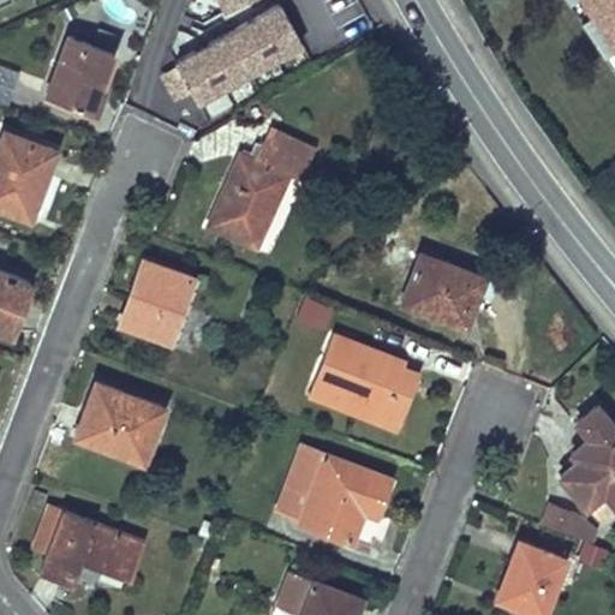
[(258,0),(171,49),(196,93),(304,36),(280,0),(258,0)]
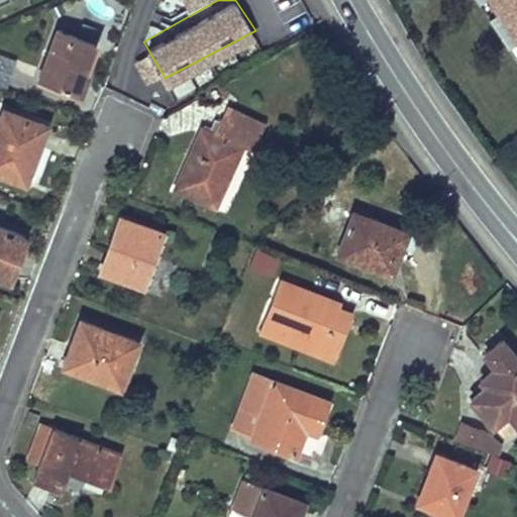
[(516,0),(479,0),(516,54),(516,0)]
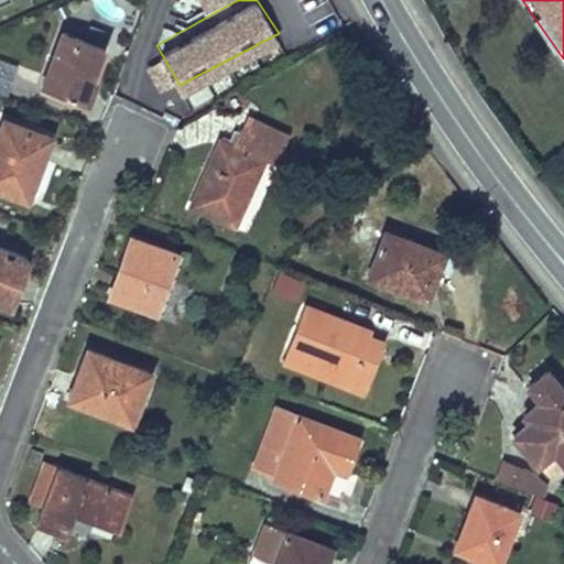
[(42,85),(83,100),(102,46),(62,31),(42,85)]
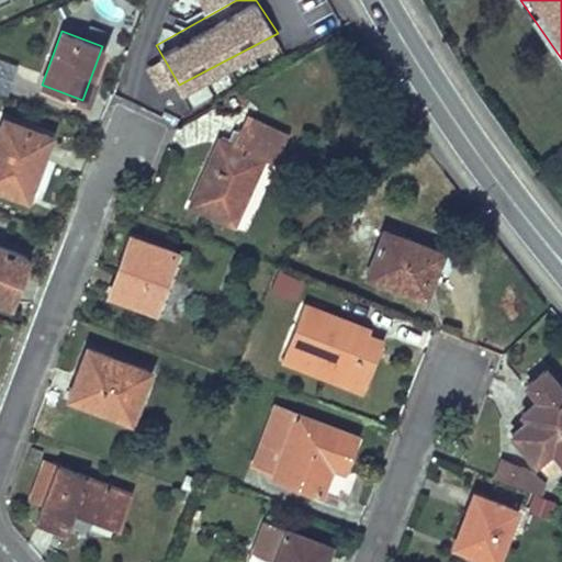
[(218,138),(188,204),(233,224),(263,158),(272,163),(287,133),(250,116),(244,130),(238,127),(231,144),(218,138)]
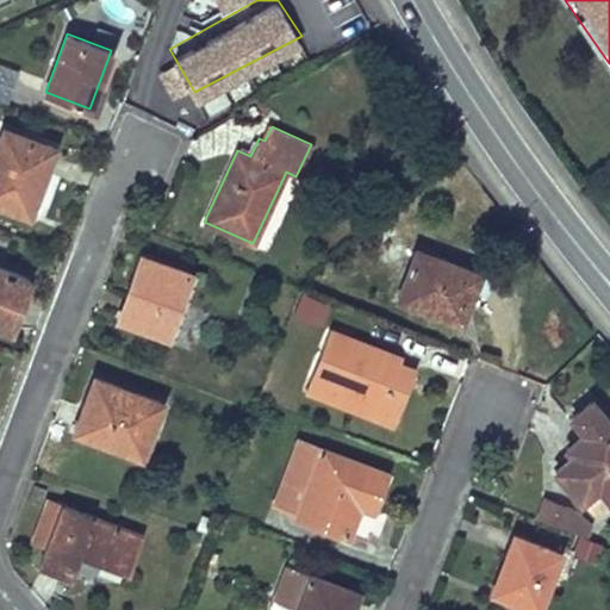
[(0,137),(0,203),(32,216),(45,180),(42,179),(54,147),(4,128),(0,137)]
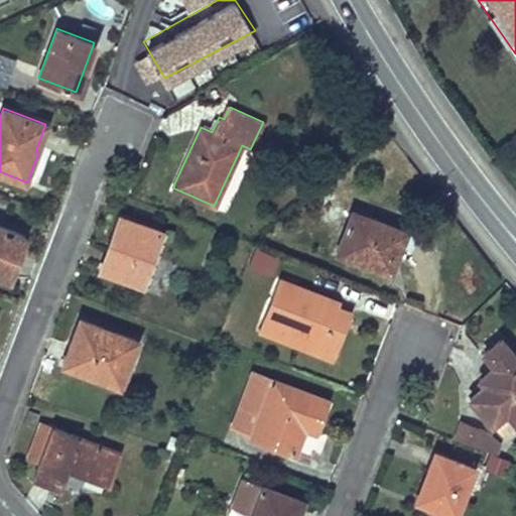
[(358,161),(344,172),(351,180),(365,169),(358,161)]
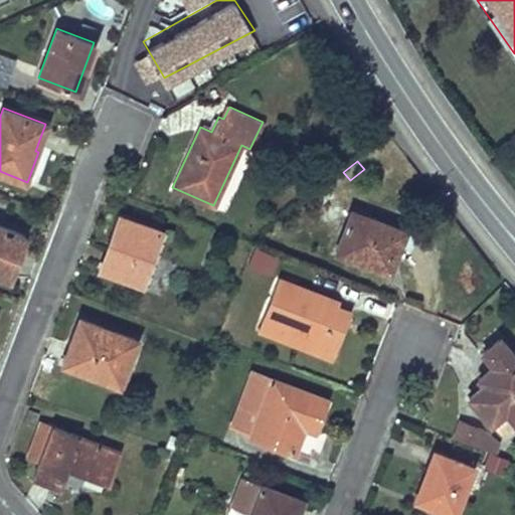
[(353,258),(389,272),(404,230),(351,210),(337,249),(353,255),(353,258)]
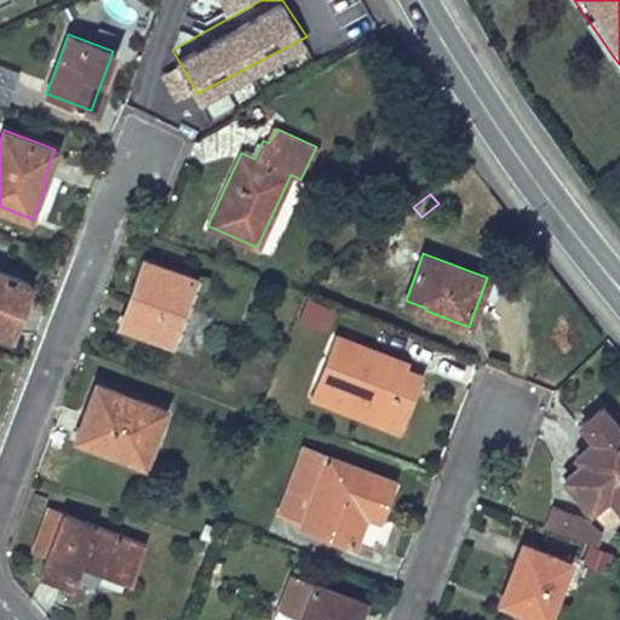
[(143,259),(120,322),(170,340),(193,277),(143,259)]
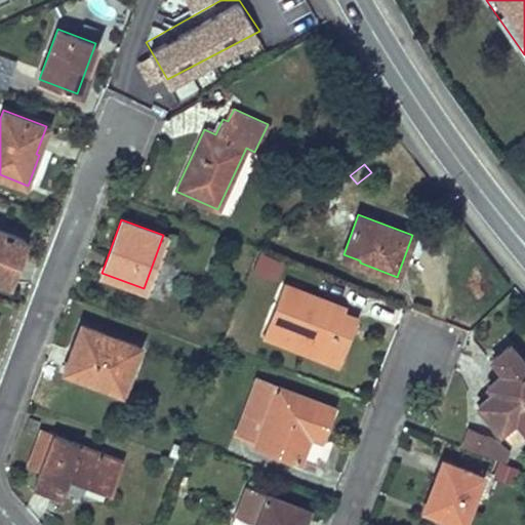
[(0,267),(6,250),(19,255),(26,239),(0,229),(0,267)]
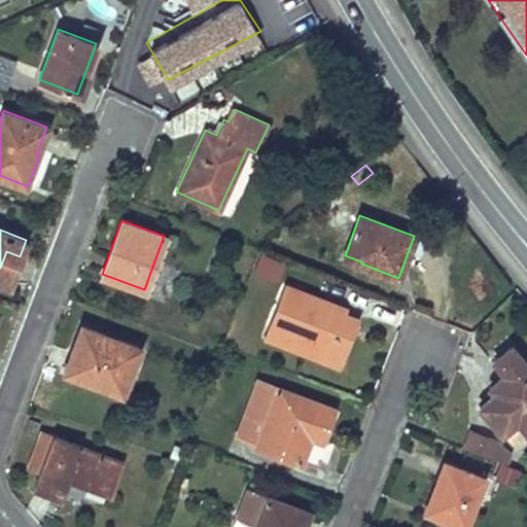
[(170,238),(164,236),(144,289),(150,291),(170,238)]
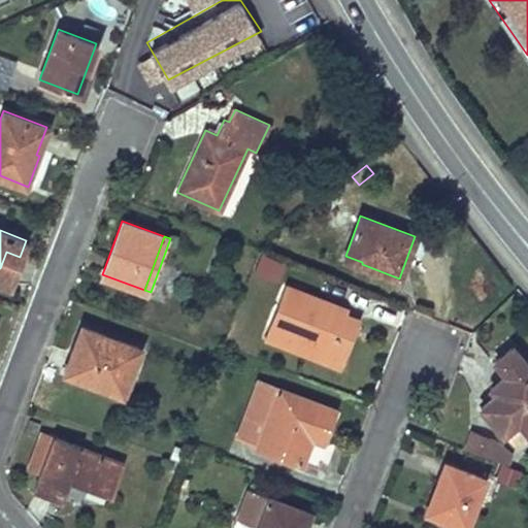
[(0,268),(0,279),(9,284),(20,257),(6,252),(0,268)]
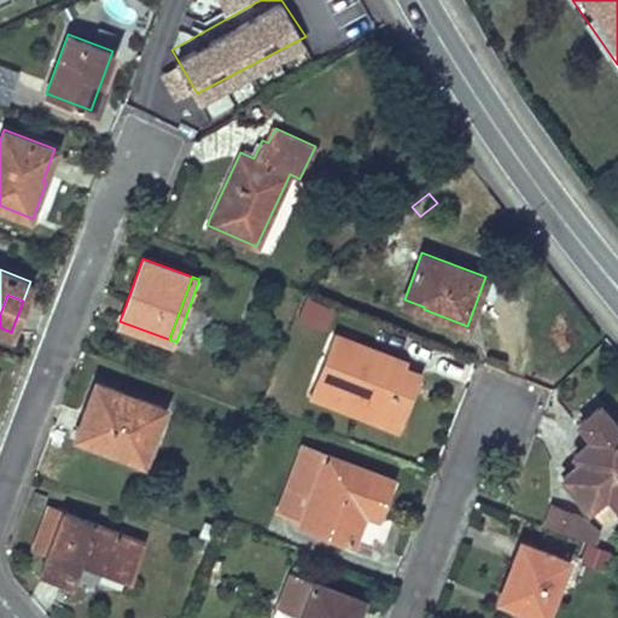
[(406,361),(333,333),(313,386),(402,420),(419,379),(402,372),(406,361)]
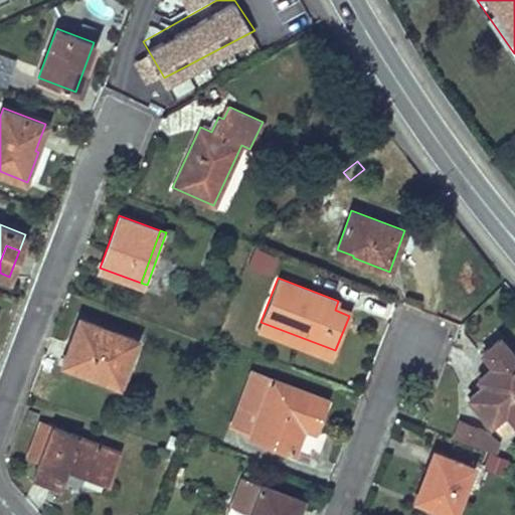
[(136,338),(79,317),(61,363),(119,384),(136,338)]
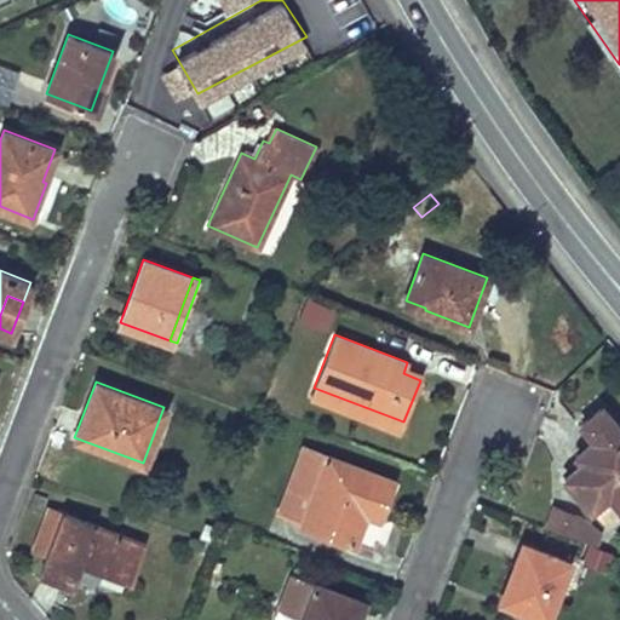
[(400,434),(403,422),(314,388),(309,399),(400,434)]
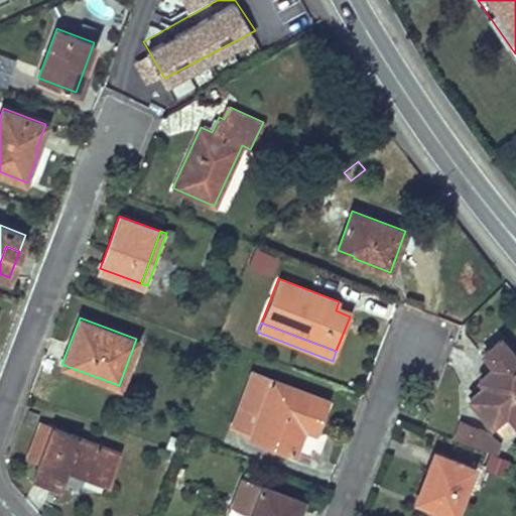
[(485,385),(471,397),(503,435),(515,423),(515,358),(499,339),(483,353),(494,366),(500,372),(485,385)]
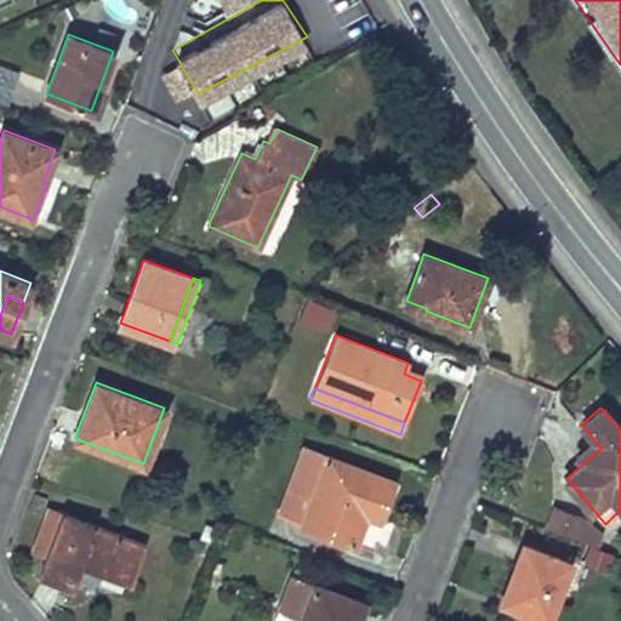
[(584,463),(602,448),(594,440),(577,455),(584,463)]
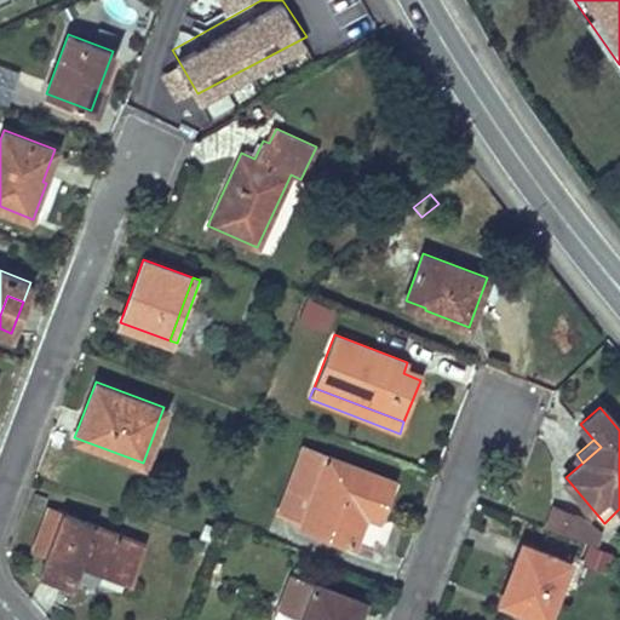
[(303,524),(352,543),(365,512),(378,517),(391,480),(328,457),(327,457),(303,447),(287,488),(313,498),(303,523),(303,524)]
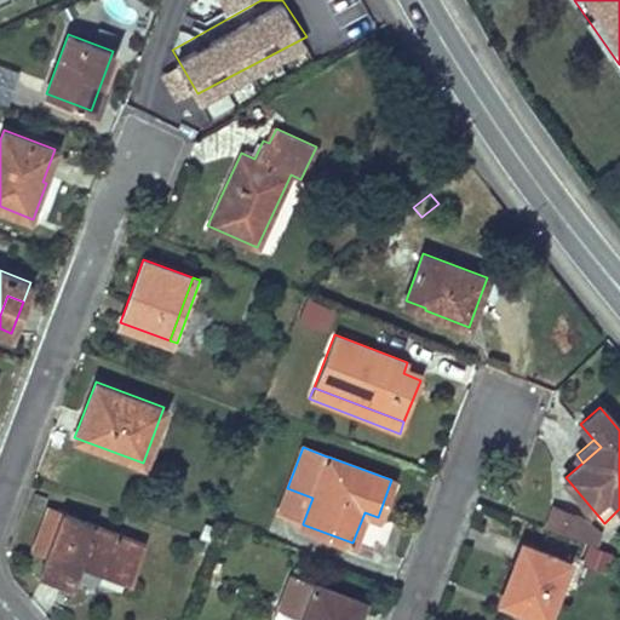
[(313,498),(287,488),(279,514),(303,523),(313,498)]
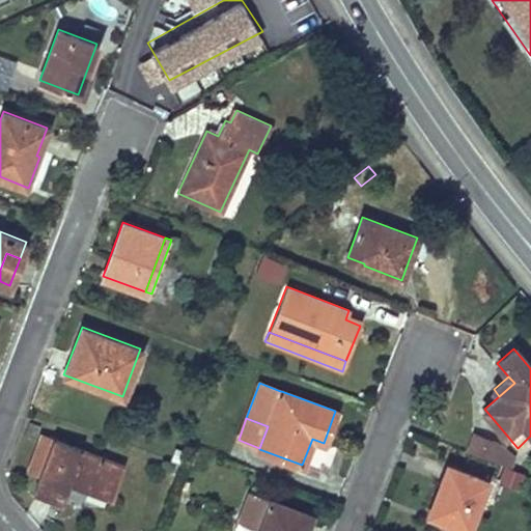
[(122,465),(42,434),(28,470),(40,475),(34,491),(60,501),(67,480),(110,497),(122,465)]
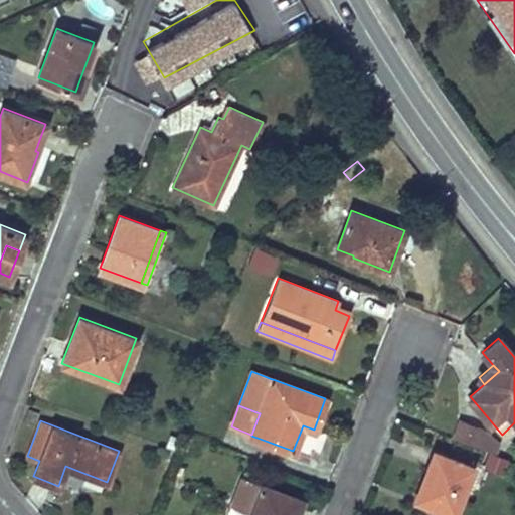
[(484,430),(460,420),(453,437),(477,447),(484,430)]
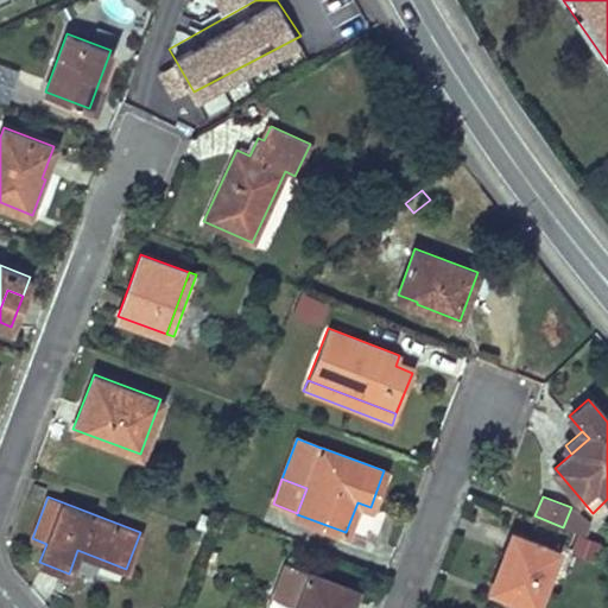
[(588,523),(571,507),(563,527),(584,534),(588,523)]
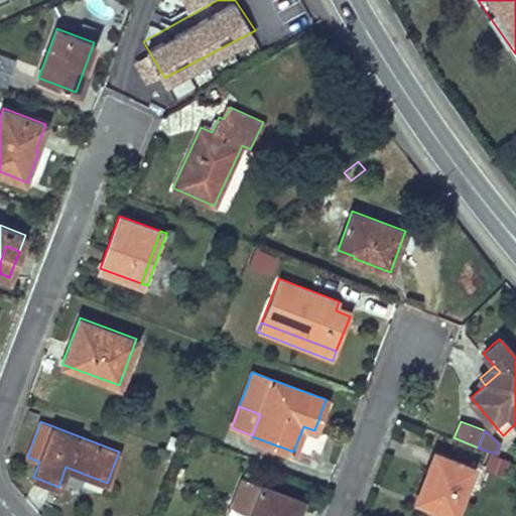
[(455,515),(473,467),(436,453),(430,469),(428,468),(415,500),(455,515)]
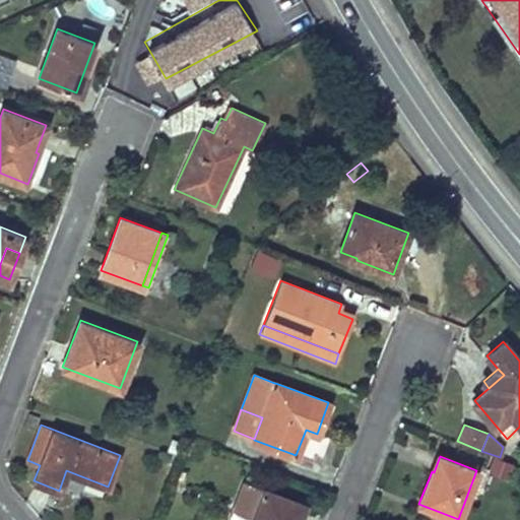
[(298,519),(305,503),(245,480),(234,511),(253,518),(252,519),(298,519)]
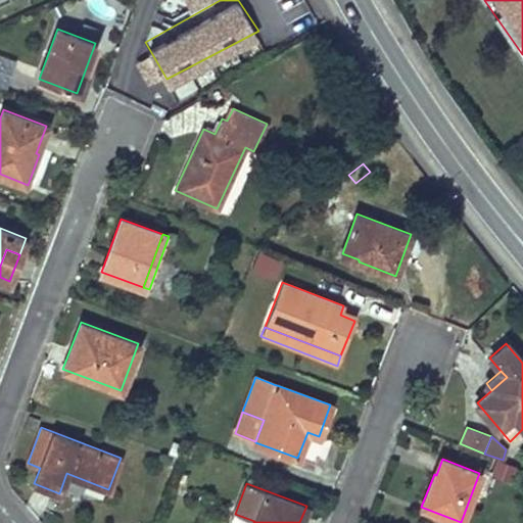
[(231,522),(253,522),(254,521),(235,514),(231,522)]
